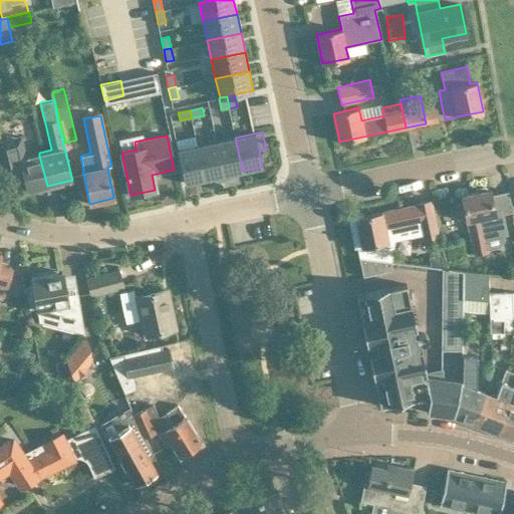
[(21,137),(14,139),(0,142),(0,149),(10,189),(25,185),(27,191),(47,186),(39,156),(39,153),(26,156),(21,137)]
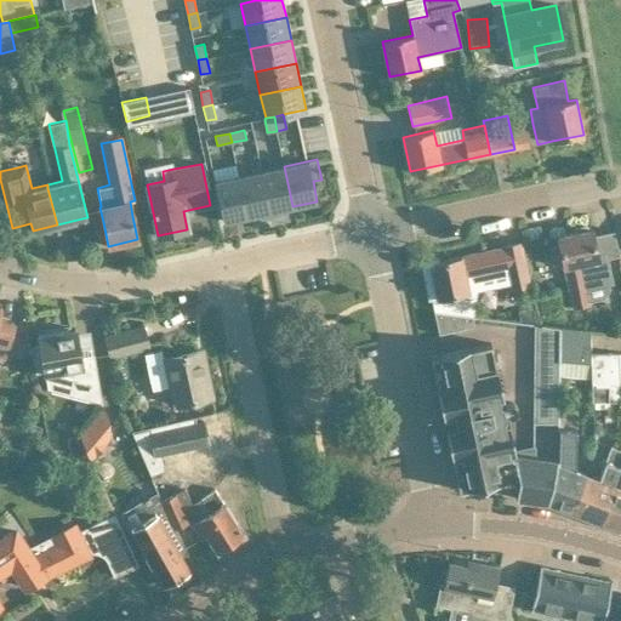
[(292,206),(284,166),(261,171),(271,211),(292,206)]
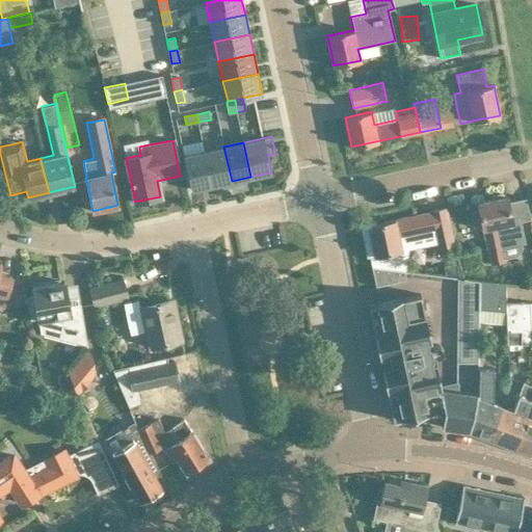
[(232,181),(223,147),(205,151),(212,185),(232,181)]
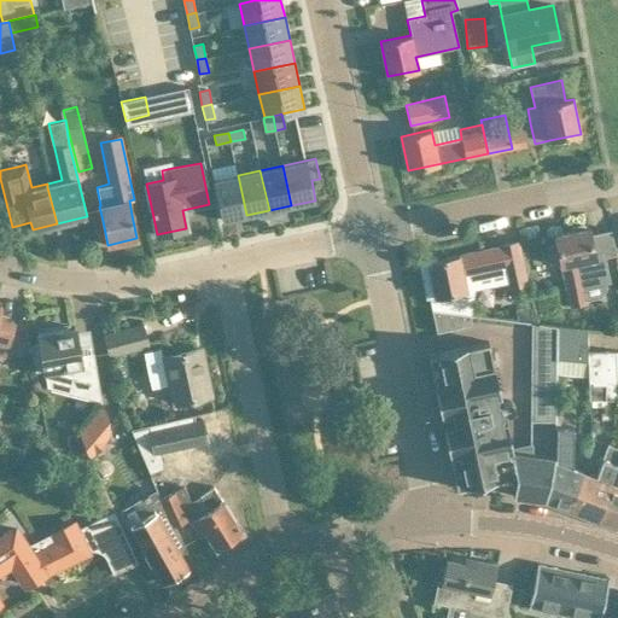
[(246,215),(238,175),(214,180),(222,220),(246,215)]
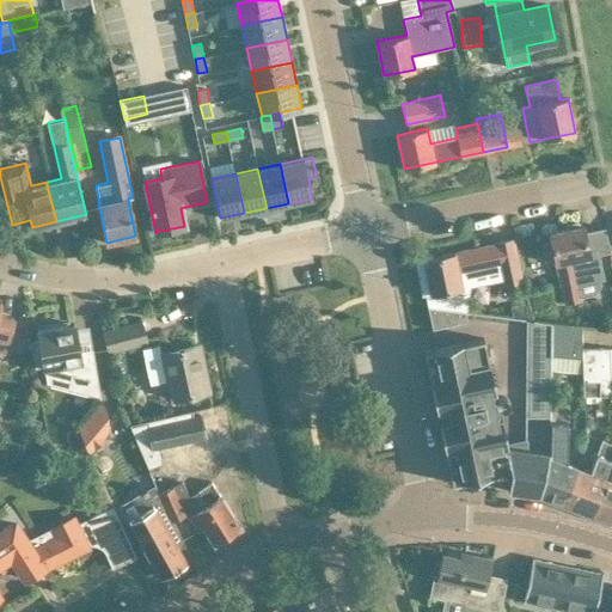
[(580,226),(579,224),(576,222),(567,225),(565,227),(567,230),(550,233),(554,250),(549,251),(551,264),(556,263),(557,263),(565,303),(582,299),(577,279),(601,273),(597,252),(609,250),(609,252),(610,251),(605,228),(585,233),(582,225),(580,226)]
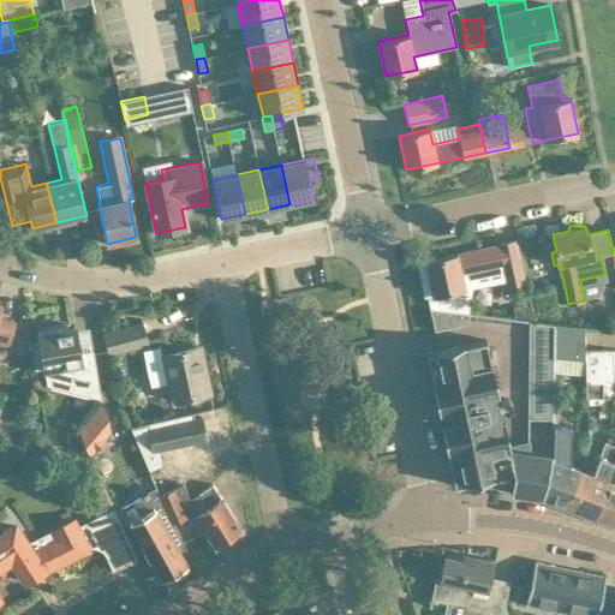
[(427,266),(417,268),(424,298),(427,297),(429,309),(469,312),(472,287),(475,286),(471,273),(502,266),(505,279),(507,286),(525,281),(515,239),(502,242),(496,243),(496,244),(457,254),(425,261),(427,266)]
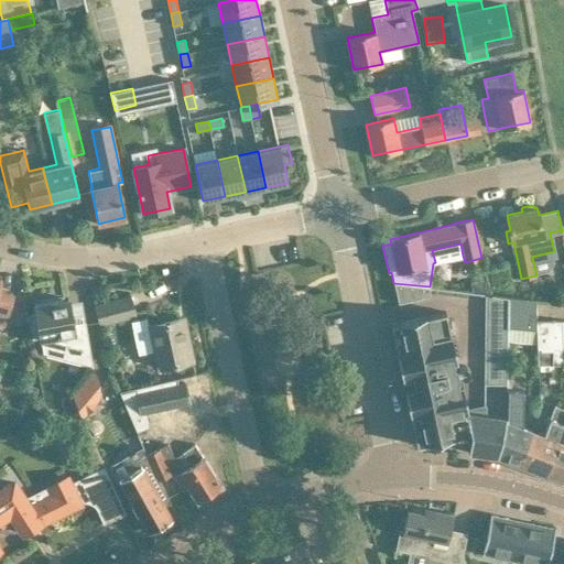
[(0,327),(1,328),(12,293),(0,289),(0,285),(2,280),(0,279),(0,327)]
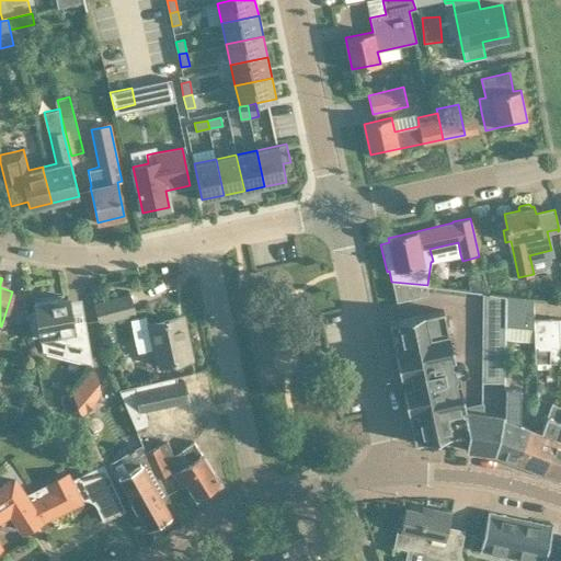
[(469,289),(487,294),(483,277),(468,281),(469,289)]
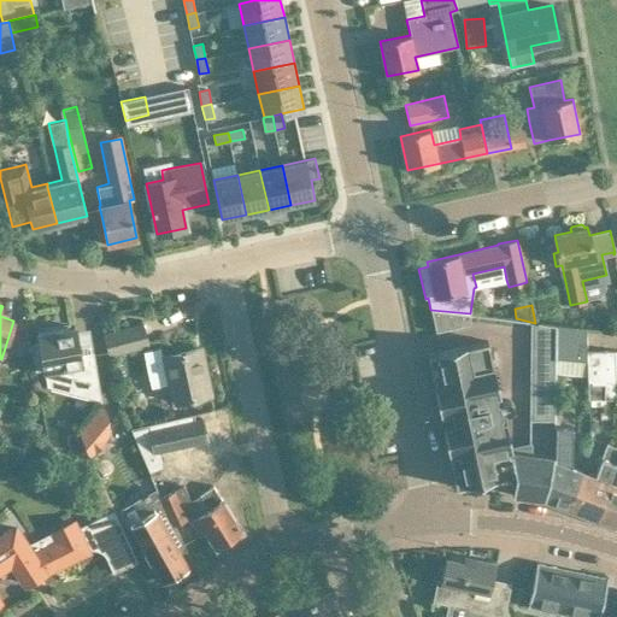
[(470,313),(430,310),(435,331),(469,324),(470,313)]
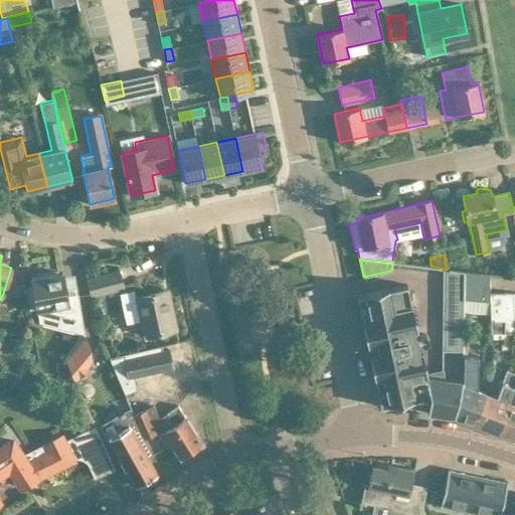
[(31,276),(32,282),(39,321),(39,322),(43,323),(42,325),(84,335),(86,335),(77,293),(66,295),(62,273),(52,275),(52,272),(31,276)]
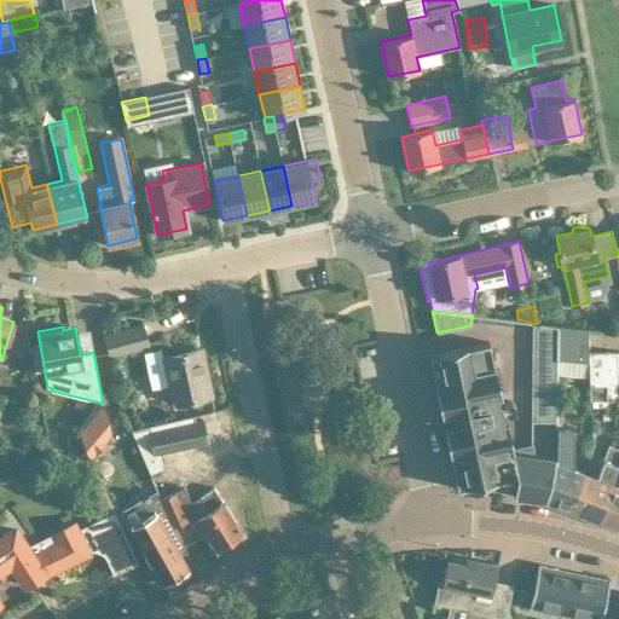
[(143,327),(105,337),(110,356),(148,346),(143,327)]
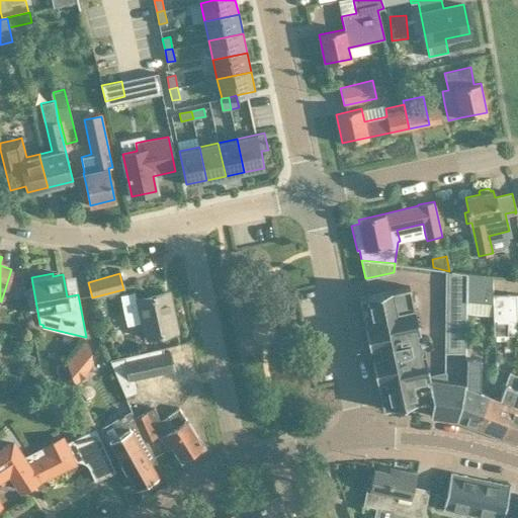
[(466,314),(493,316),(492,303),(492,276),(466,273),(466,300),(466,314)]
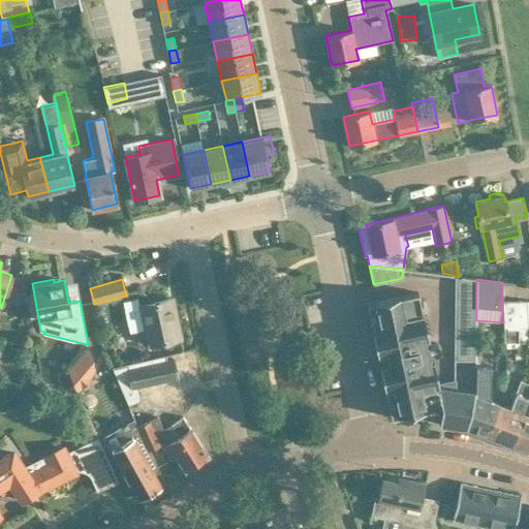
[(394,389),(399,415),(441,407),(441,403),(437,382),(432,360),(428,361),(427,355),(429,355),(427,344),(424,345),(423,340),(428,339),(417,292),(375,302),(379,323),(371,324),(377,356),(387,354),(389,363),(379,365),(384,391),(394,389)]
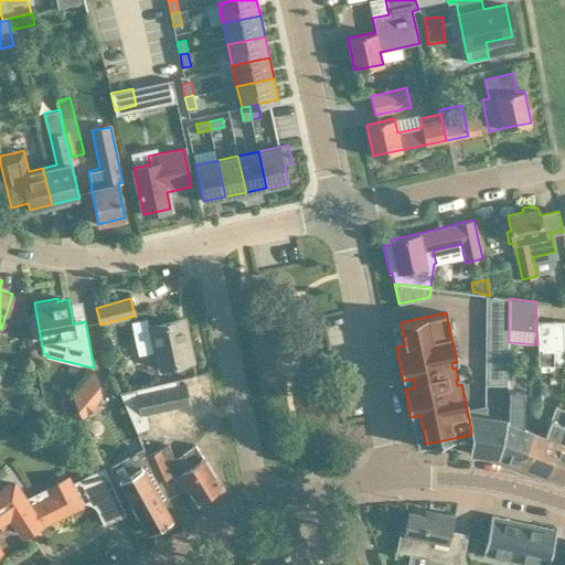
[(147,319),(131,322),(136,342),(155,339),(157,351),(161,369),(171,366),(193,362),(189,340),(184,341),(179,319),(158,324),(148,327),(147,319)]
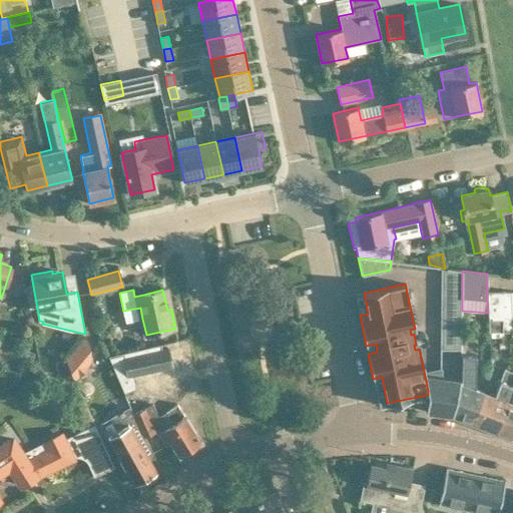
[(490,332),(503,333),(504,320),(512,320),(512,316),(511,292),(490,293),(490,332)]
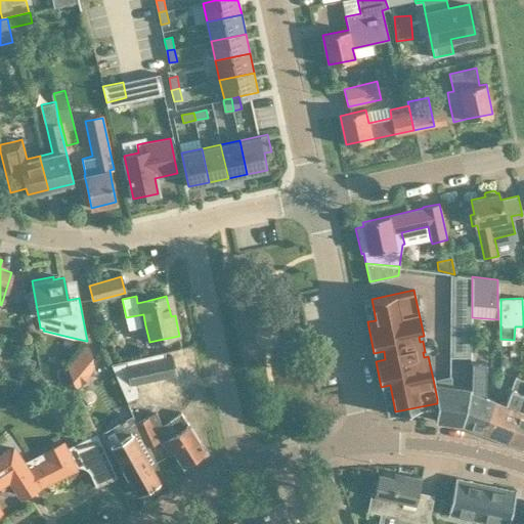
[(450,336),(449,356),(462,356),(463,336),(450,336)]
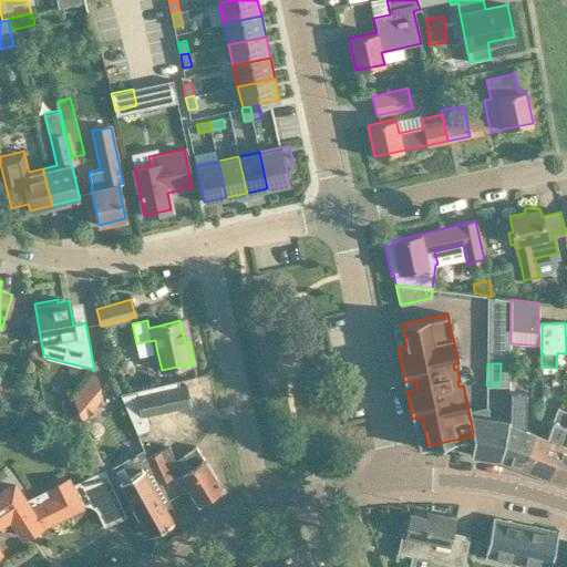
[(501,363),(500,385),(509,385),(511,364),(501,363)]
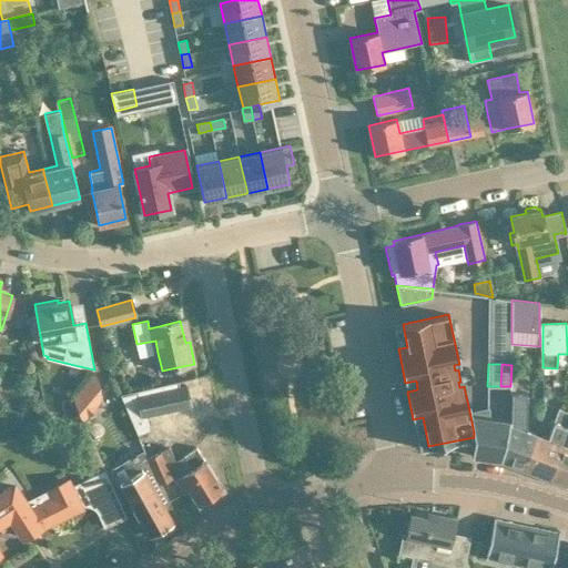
[(94,372),(72,398),(83,423),(100,403),(94,372)]
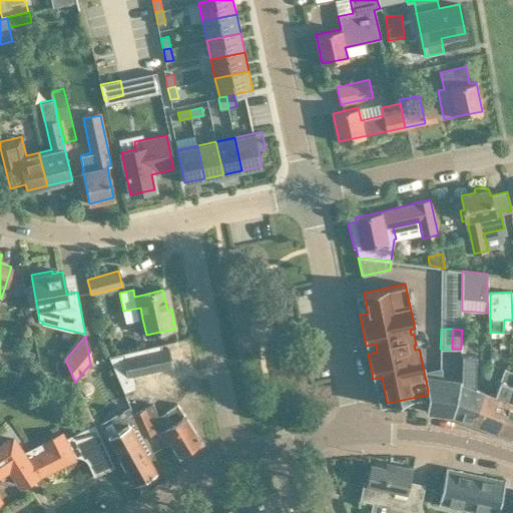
[(171,366),(168,349),(163,350),(161,345),(108,357),(117,377),(171,366)]
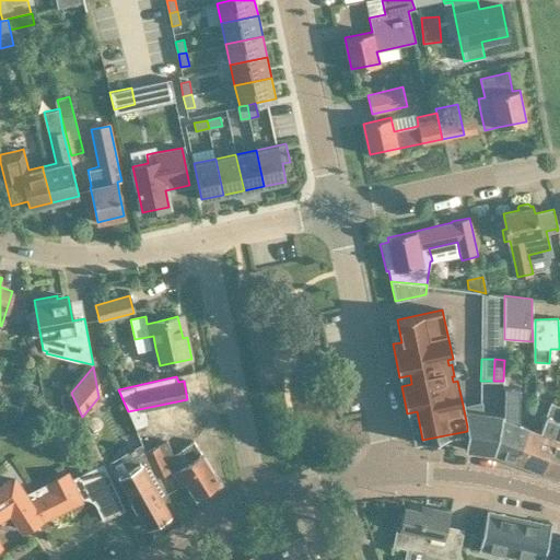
[(503,413),(499,431),(493,453),(515,461),(527,427),(517,423),(518,387),(504,386),(503,411),(503,413)]
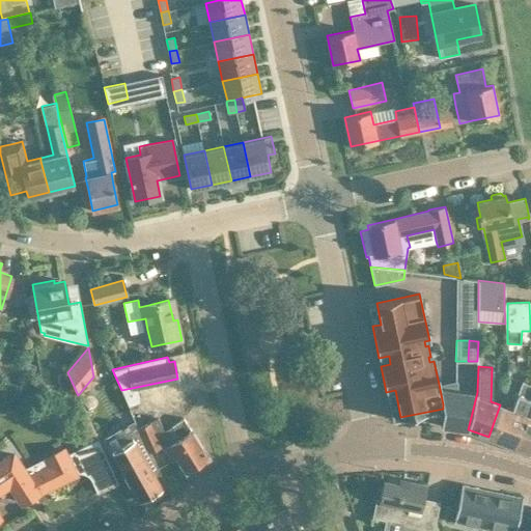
[(530,384),(530,396),(513,446),(530,452),(530,373),(530,385),(530,384)]
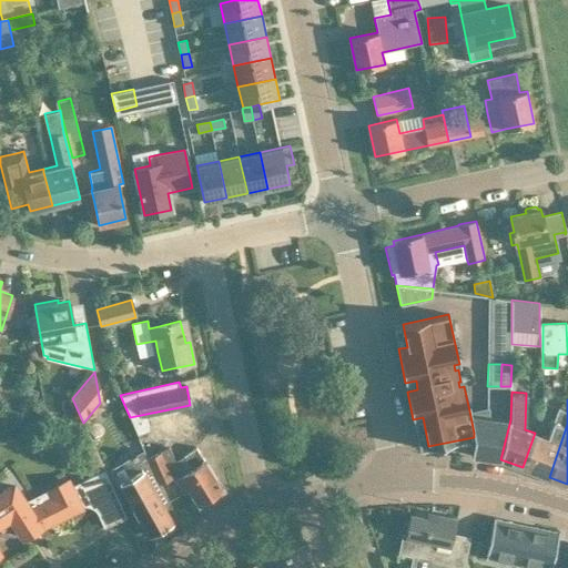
[(19,401),(17,411),(31,414),(33,405),(19,401)]
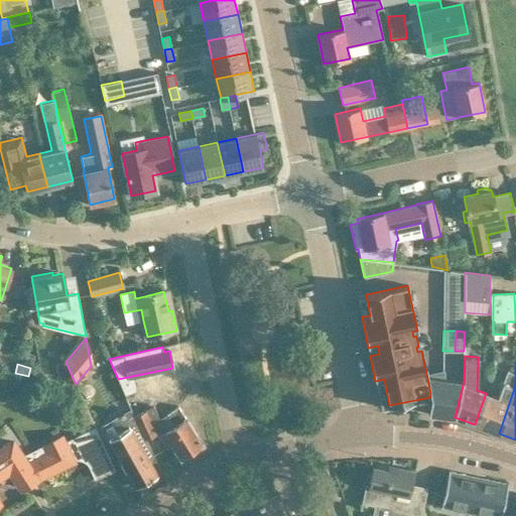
[(431,395),(428,413),(455,417),(460,397),(464,381),(443,379),(443,369),(426,373),(430,393),(431,395)]
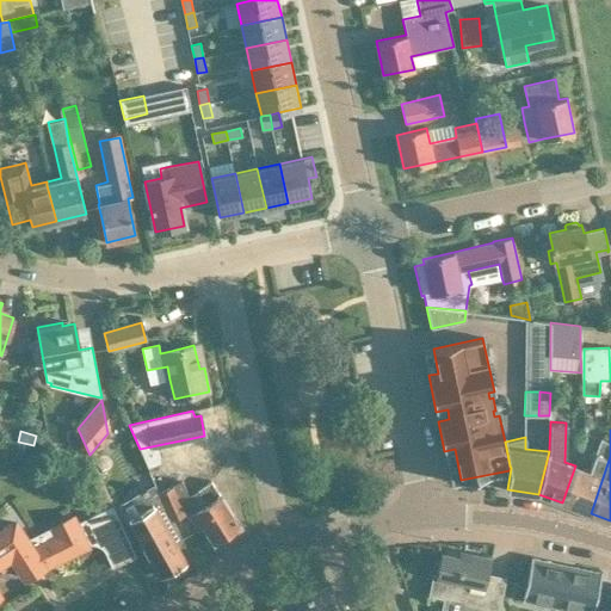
[(575,466),(562,503),(591,513),(610,456),(610,442),(610,443),(602,439),(588,471),(575,466)]
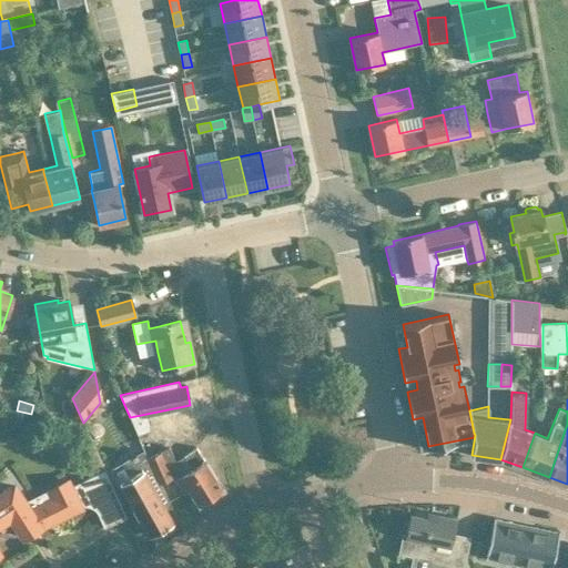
[(223,489),(196,447),(175,460),(169,447),(158,452),(152,456),(148,458),(160,484),(176,476),(186,492),(190,489),(199,505),(223,489)]
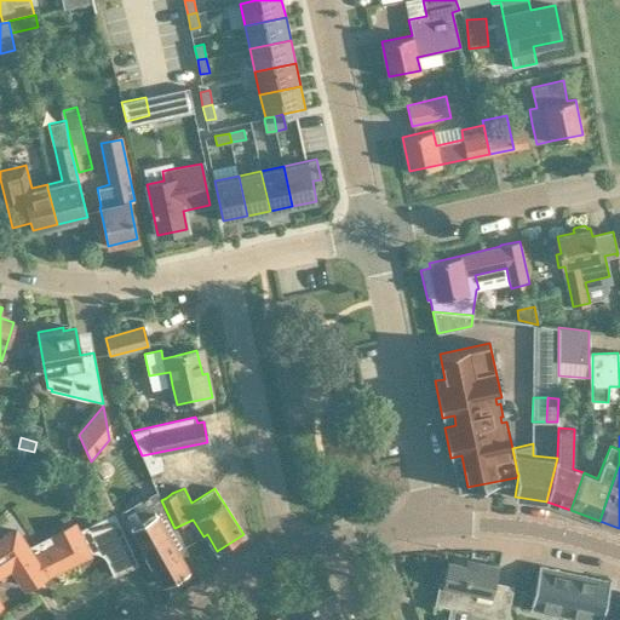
[(125,517),(161,584),(188,569),(178,551),(183,547),(174,528),(161,500),(158,491),(119,512),(122,518),(125,517)]
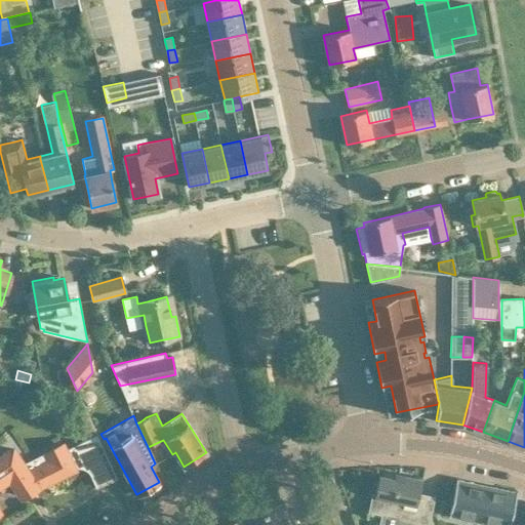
[(0,483),(9,477),(23,496),(37,487),(74,469),(77,468),(80,468),(83,468),(85,469),(85,470),(86,470),(88,471),(89,473),(90,475),(96,487),(111,480),(117,478),(96,434),(65,449),(63,444),(23,463),(13,448),(0,456),(0,483)]
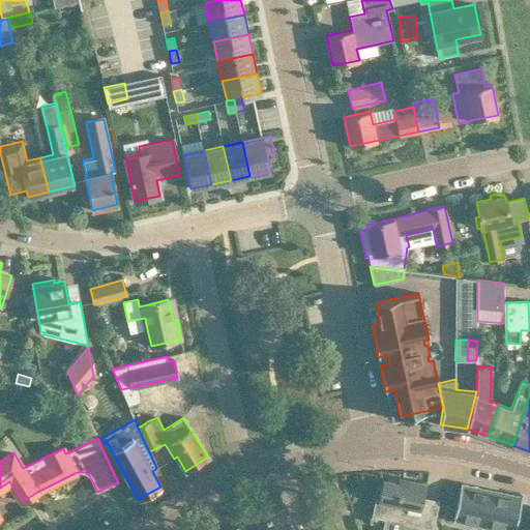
[(371,517),(391,521),(417,526),(417,529),(438,529),(434,521),(439,501),(437,500),(436,503),(422,500),(425,484),(409,481),(408,486),(382,480),(378,500),(375,499),(371,517)]
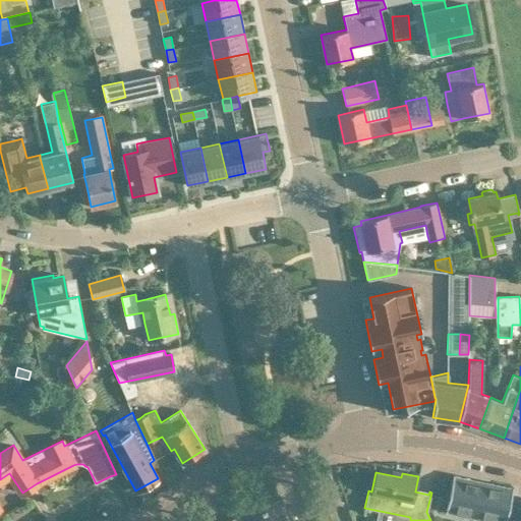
[(453,474),(445,513),(446,513),(447,512),(489,520),(506,520),(513,487),(512,486),(512,487),(454,476),(454,474),(453,474)]
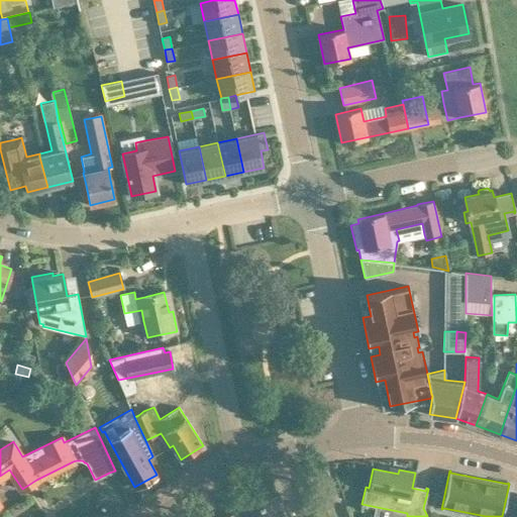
[(245,516),(301,516),(300,514),(292,516),(286,516),(278,496),(243,510),(245,516)]
